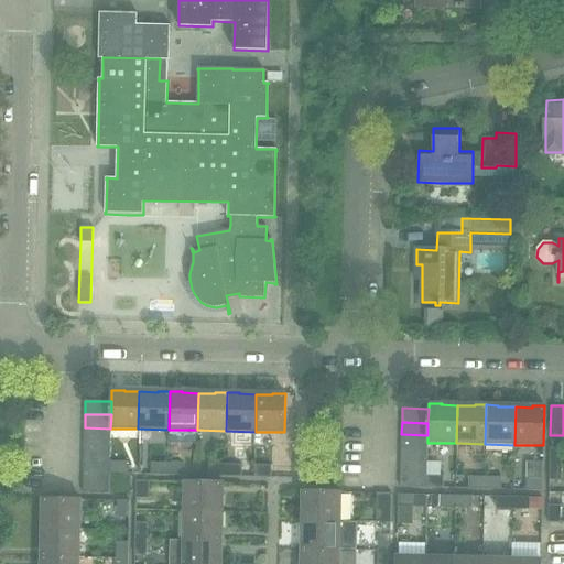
[(110,429),(85,427),(84,441),(110,442),(110,429)]
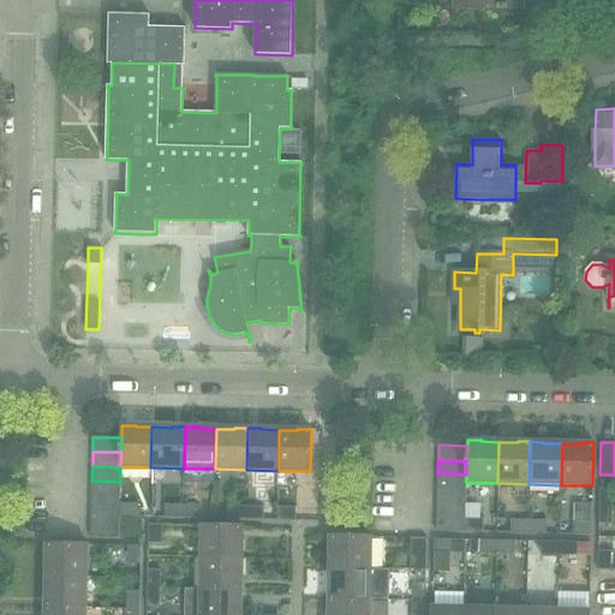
[(266,475),(267,490),(291,489),(290,473),(266,475)]
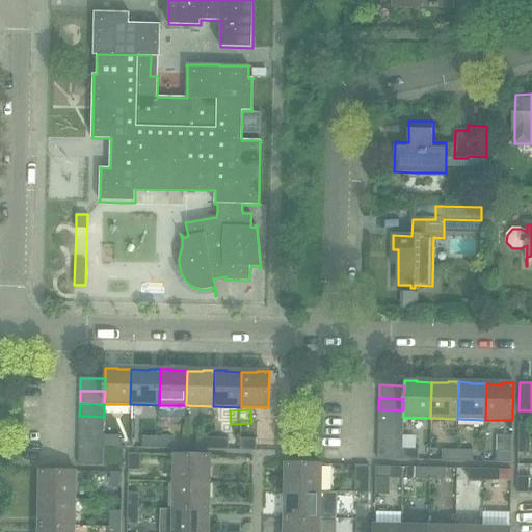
[(403,410),(378,409),(378,422),(403,422),(403,418),(403,410)]
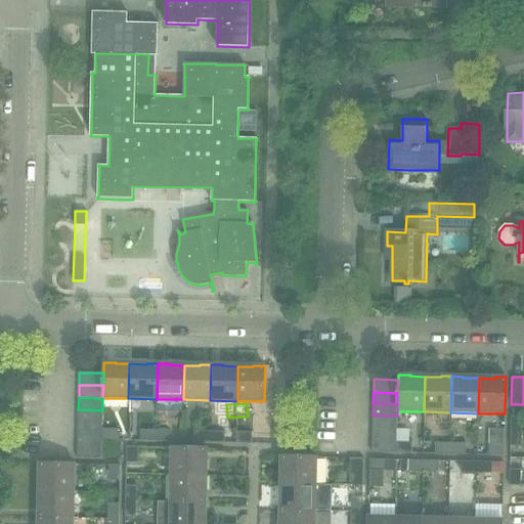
[(102,410),(78,409),(78,422),(101,423),(102,410)]
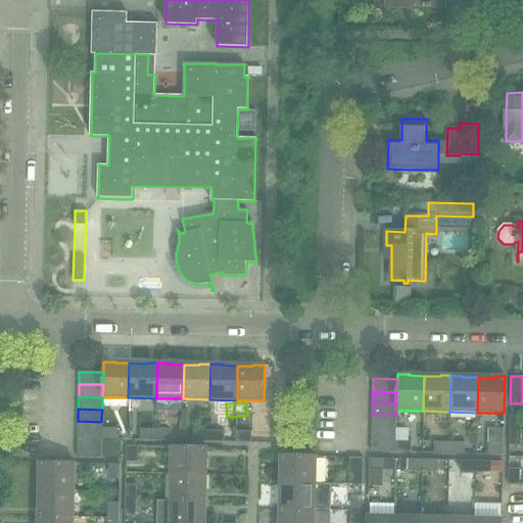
[(396,415),(372,415),(372,428),(395,428),(396,415)]
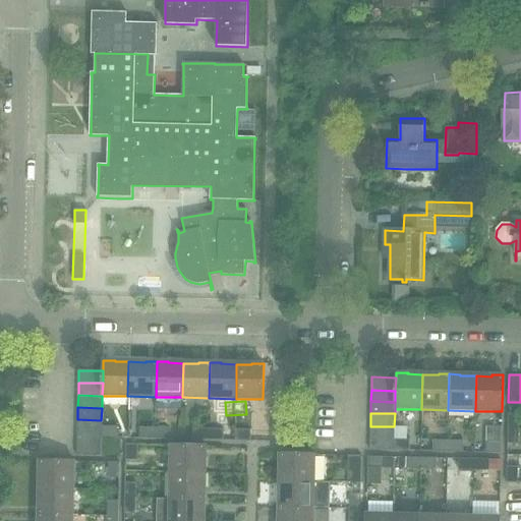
[(519,414),(508,414),(508,429),(519,429),(519,414)]
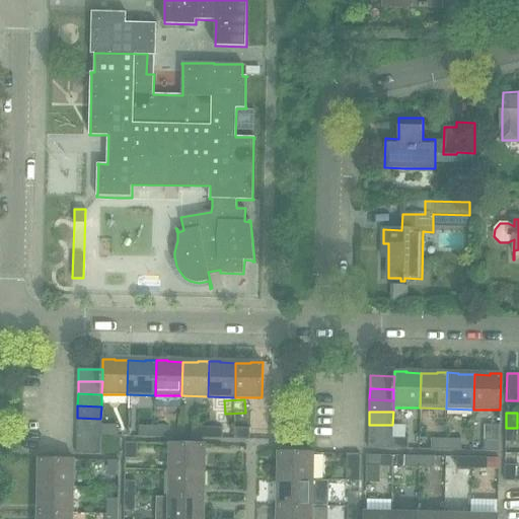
[(100,419),(77,418),(77,430),(100,431),(100,426),(100,419)]
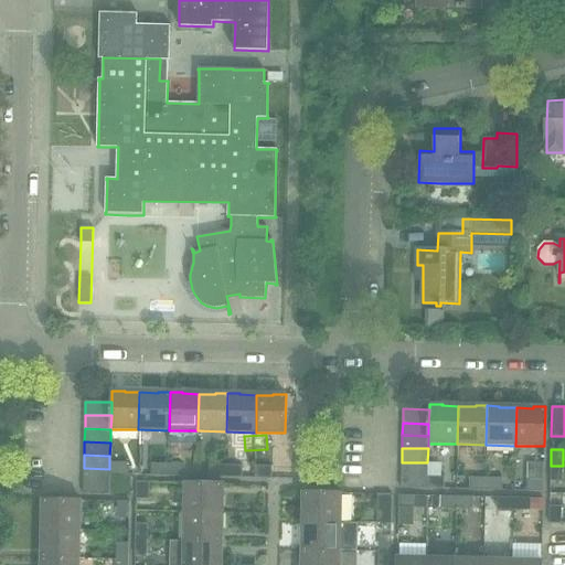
[(427,462),(402,462),(402,475),(427,476),(427,462)]
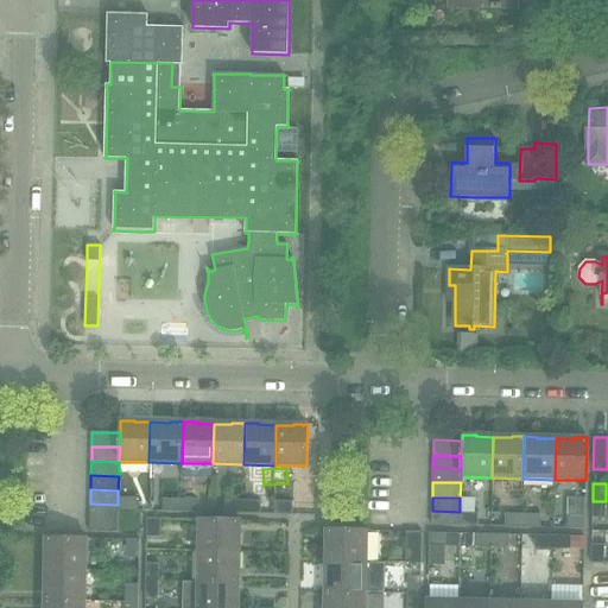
[(118,499),(118,505),(118,511),(137,511),(137,499),(118,499)]
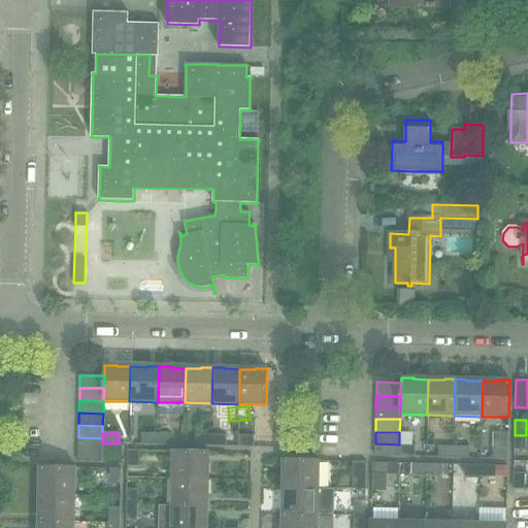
[(141,433),(141,444),(156,444),(156,434),(141,433)]
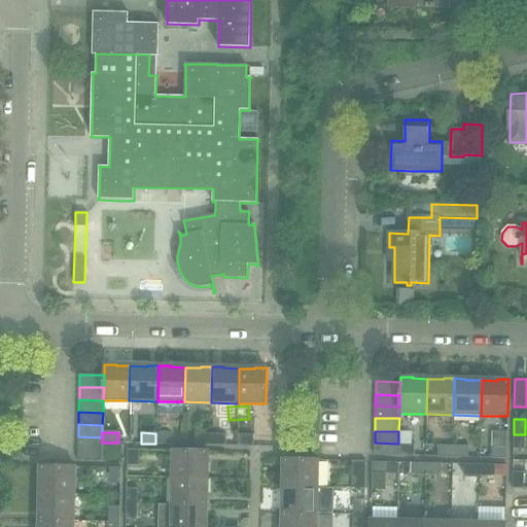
[(170,433),(155,433),(155,444),(170,445),(170,433)]
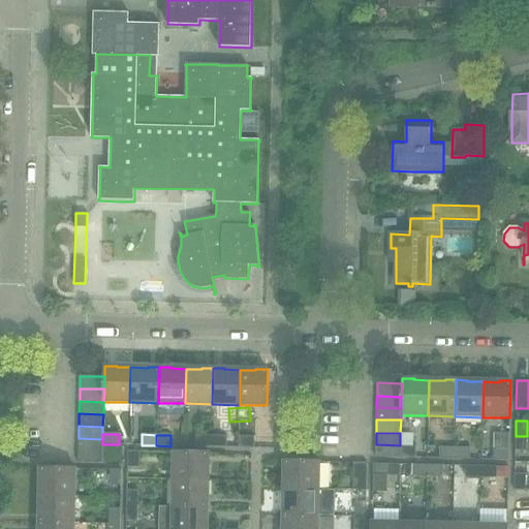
[(213,436),(197,435),(197,446),(212,446),(213,436)]
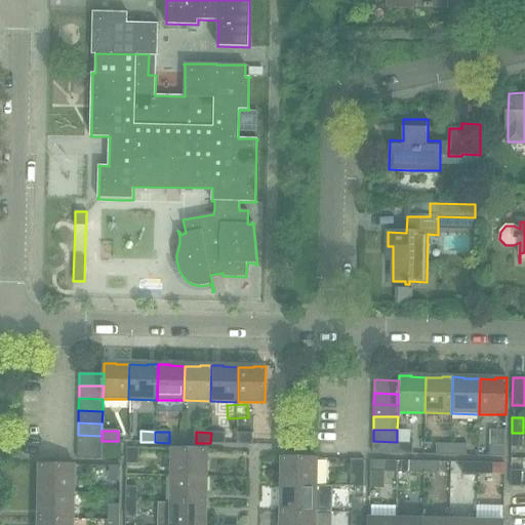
[(226,433),(211,433),(210,443),(225,444),(226,433)]
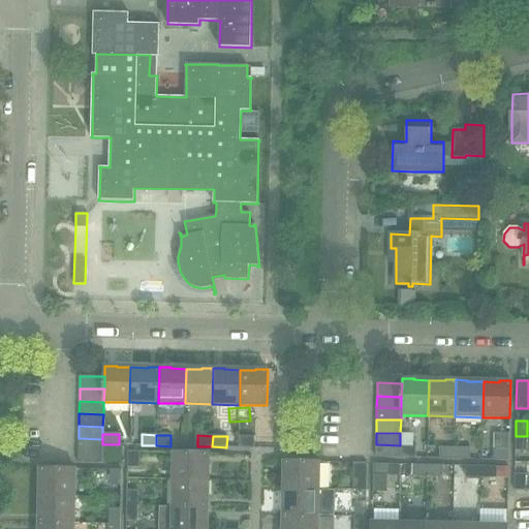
[(239,436),(239,447),(254,447),(255,437),(239,436)]
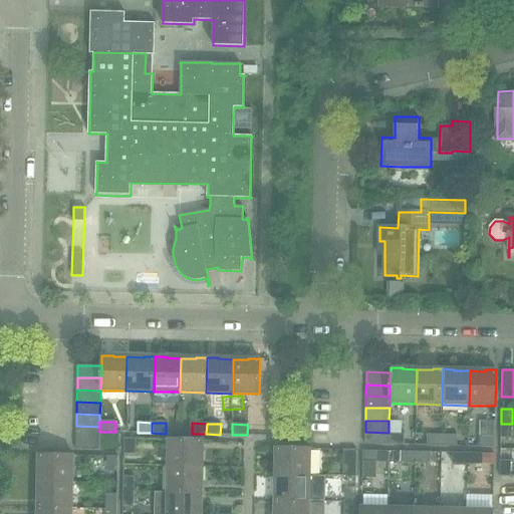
[(512,424),(501,424),(500,438),(511,439),(512,424)]
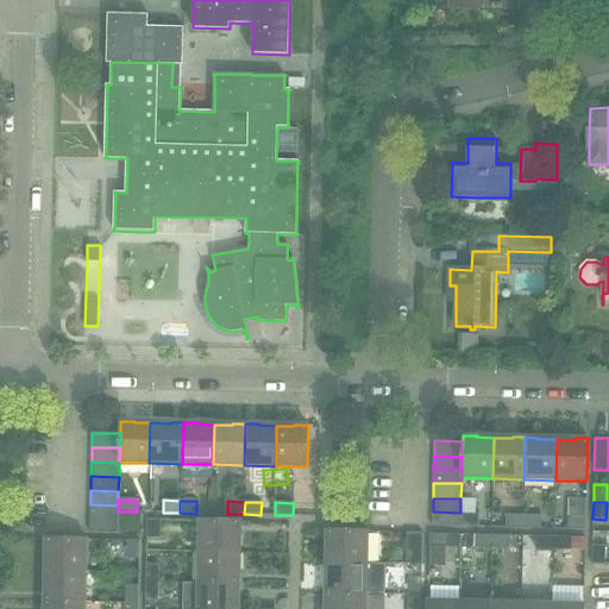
[(118,506),(90,504),(89,519),(118,520),(118,512),(118,506)]
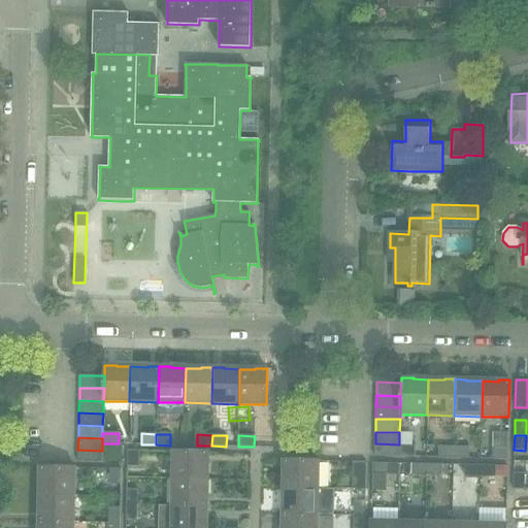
[(399,444),(375,443),(374,456),(399,457),(399,446),(399,444)]
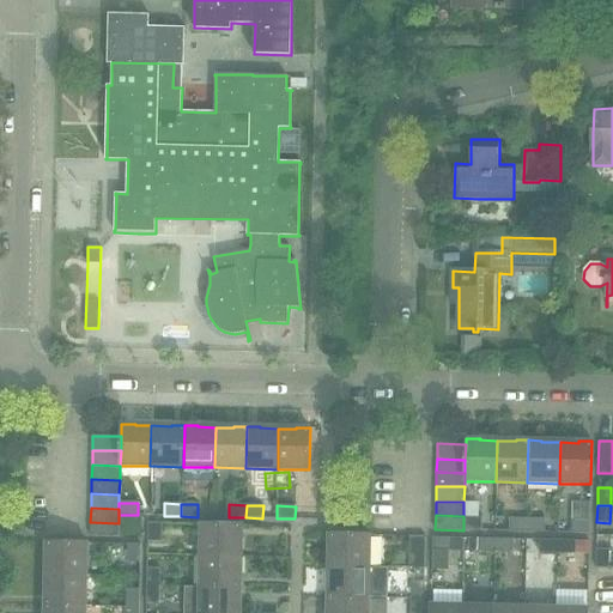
[(483,517),(463,517),(463,530),(483,530),(483,517)]
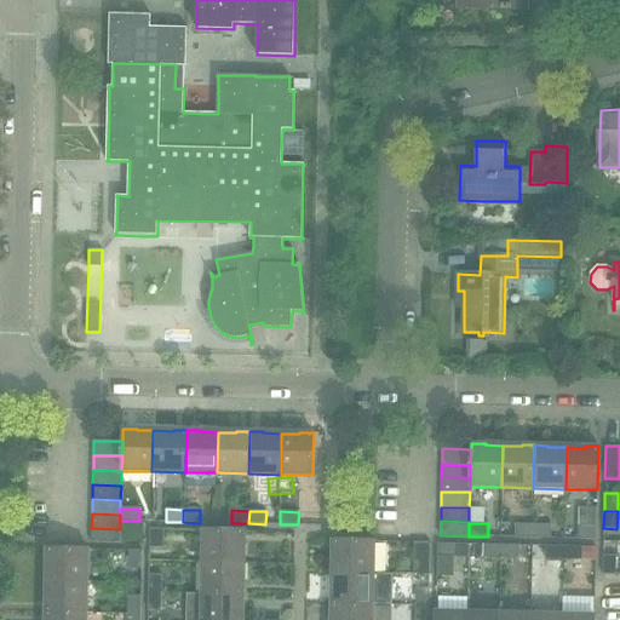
[(534,524),(515,524),(515,538),(533,538),(534,524)]
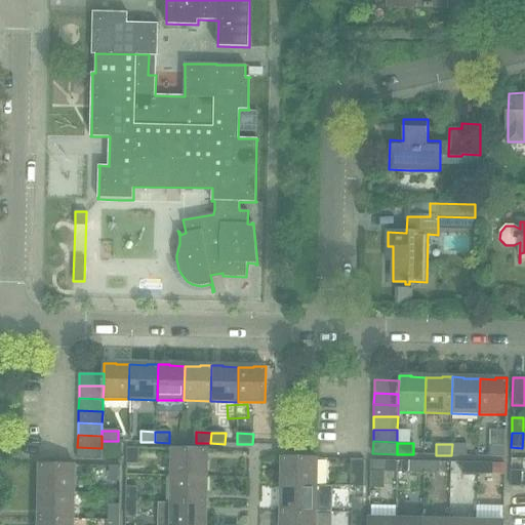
[(468,444),(452,444),(451,455),(467,455),(468,444)]
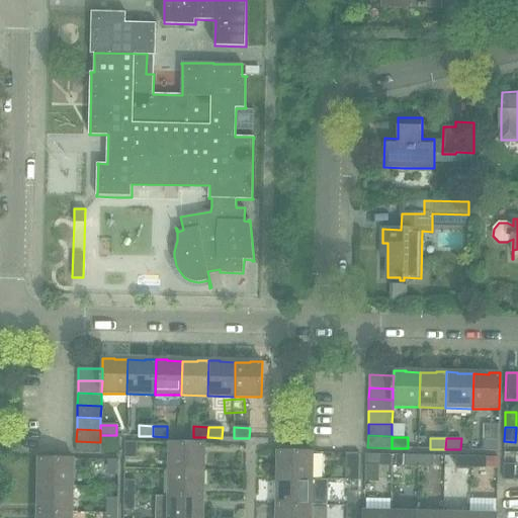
[(484,439),(484,450),(498,450),(498,440),(484,439)]
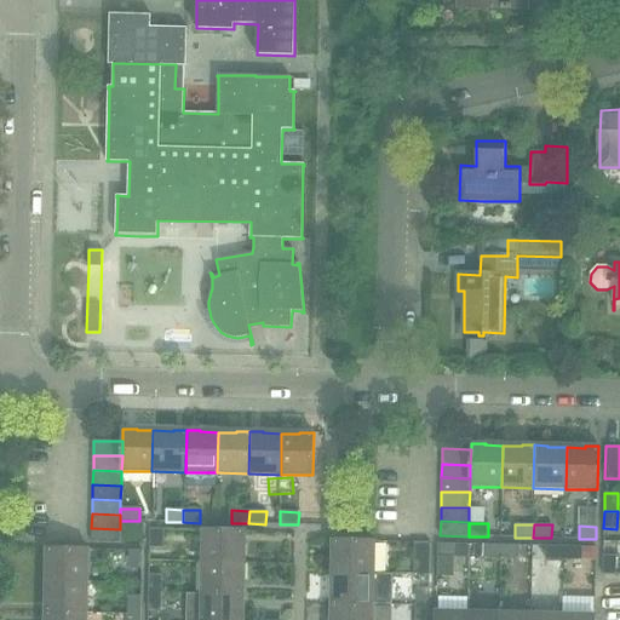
[(120,529),(91,528),(91,543),(119,543),(120,529)]
